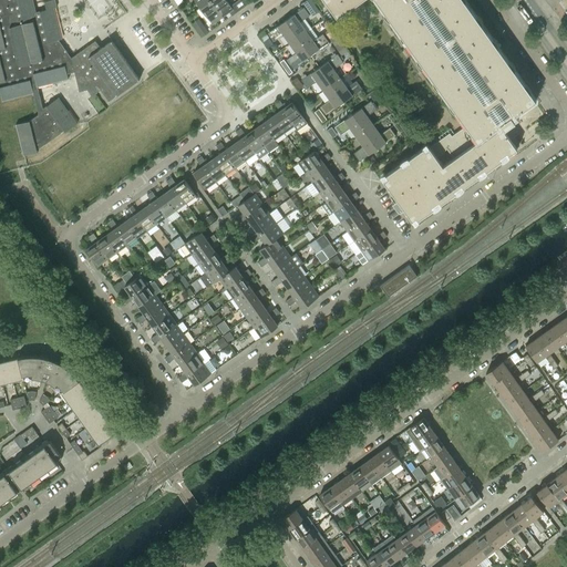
[(62,39),(61,39),(53,8),(57,8),(57,7),(55,7),(53,0),(50,0),(44,1),(44,2),(47,9),(35,12),(32,0),(0,0),(0,93),(2,100),(33,93),(38,114),(30,121),(16,124),(24,155),(38,152),(37,150),(64,131),(65,132),(78,124),(59,98),(43,109),(38,86),(68,79),(63,60),(61,60),(58,45),(58,44),(52,47),(51,42),(62,39)]
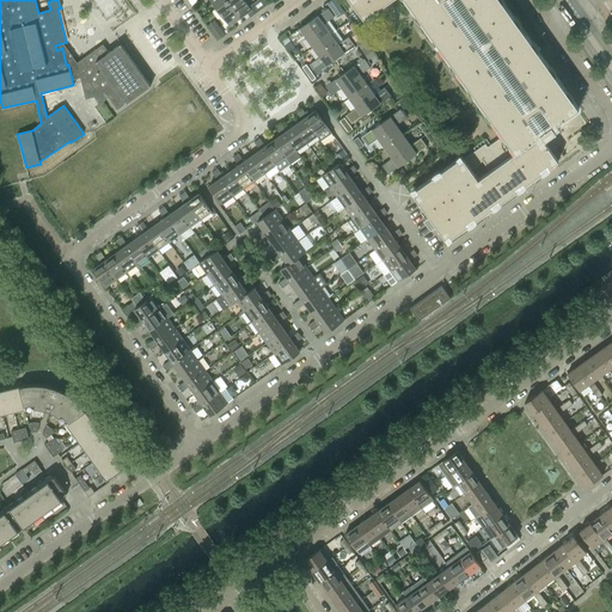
[(240,18),(227,0),(216,8),(230,26),(240,18)]
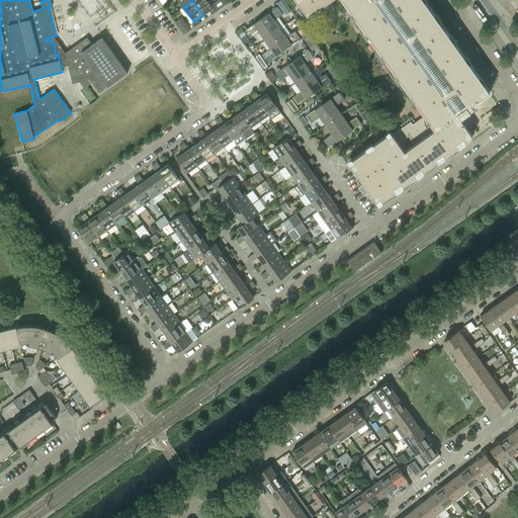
[(212,8),(207,1),(207,0),(192,0),(203,15),(209,11),(212,8)]
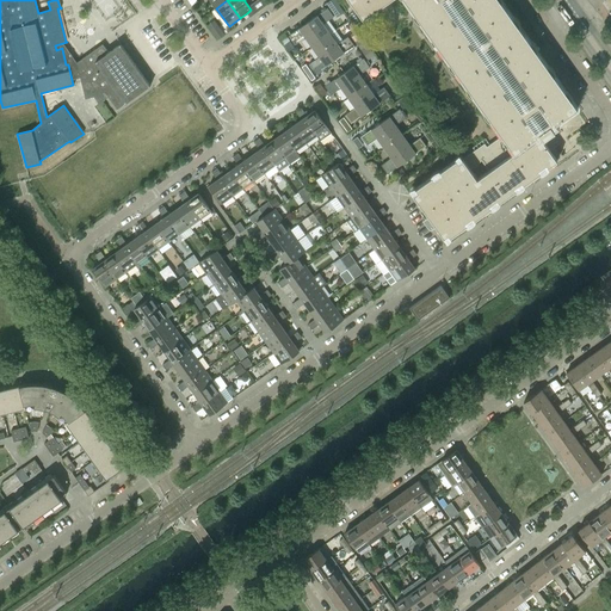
[(431,227),(432,227),(434,224),(446,240),(549,166),(557,160),(542,139),(559,127),(556,123),(578,107),(500,0),(349,0),(363,20),(366,18),(369,20),(370,22),(371,22),(371,20),(378,16),(380,17),(383,19),(388,19),(392,16),(393,12),(392,8),(388,2),(390,0),(406,0),(503,135),(487,146),(485,143),(463,159),(461,155),(411,191),(427,214),(423,217),(430,226),(430,227),(431,227)]
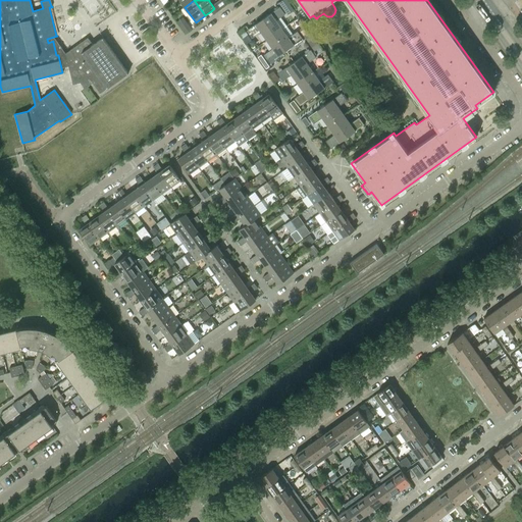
[(213,14),(222,8),(220,4),(214,8),(211,11),(213,14)]
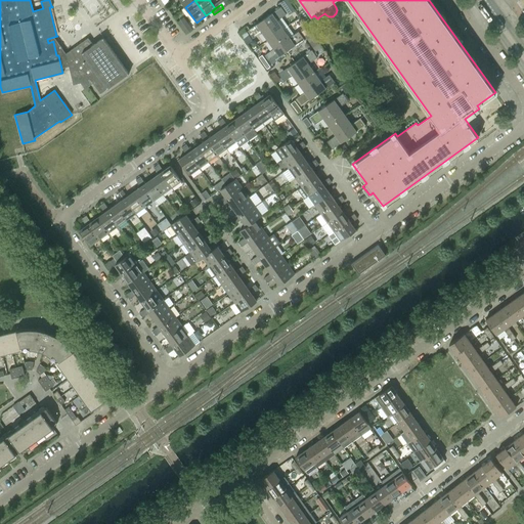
[(280,6),(264,18),(275,35),(284,29),(282,29),(277,20),(286,14),(280,6)]
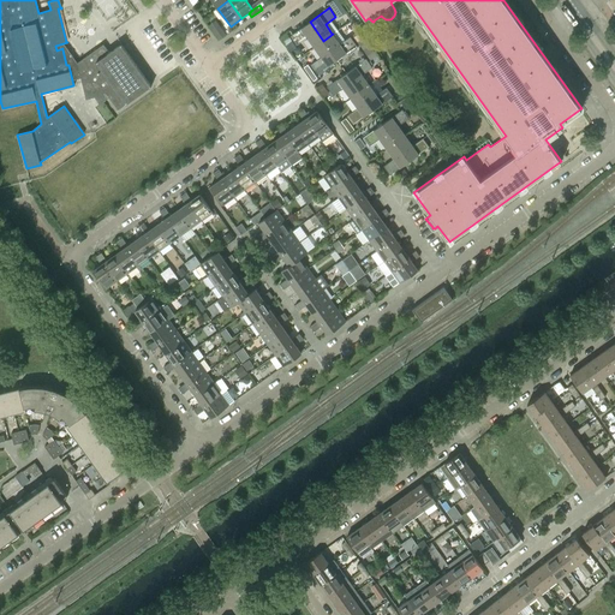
[(310,22),(291,36),(297,45),(306,37),(314,47),(323,41),(310,22)]
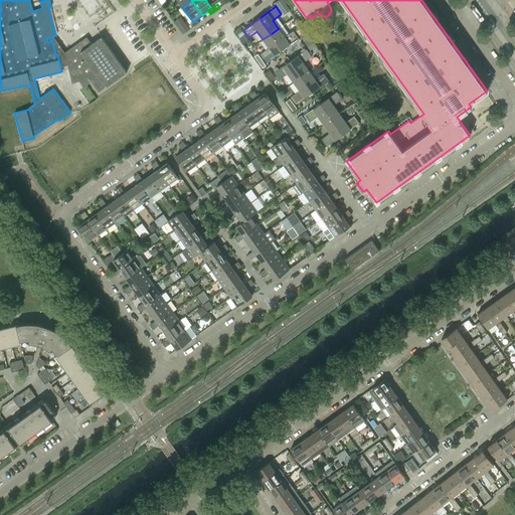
[(279,28),(271,34),(282,49),(298,38),(293,30),(289,34),(283,25),(279,28)]
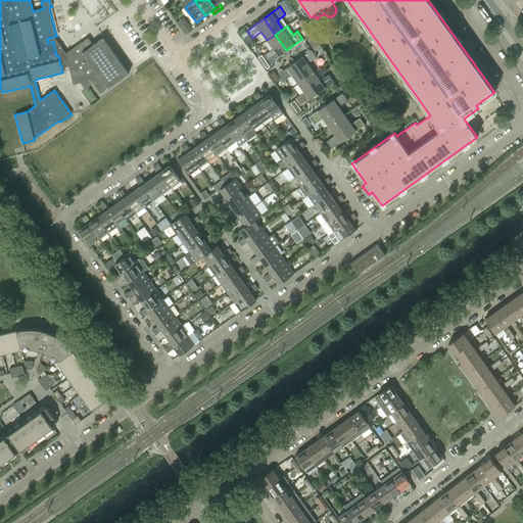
[(243,28),(238,32),(242,38),(247,35),(243,28)]
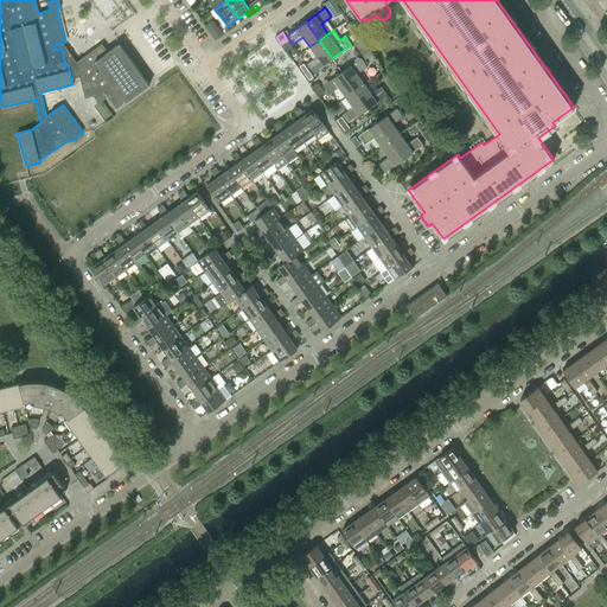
[(359,36),(352,40),(358,50),(365,45),(359,36)]
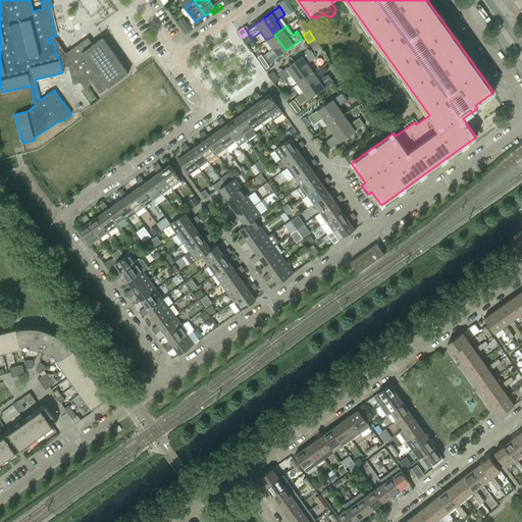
[(272,48),(264,55),(269,62),(285,50),(274,35),(266,40),(272,48)]
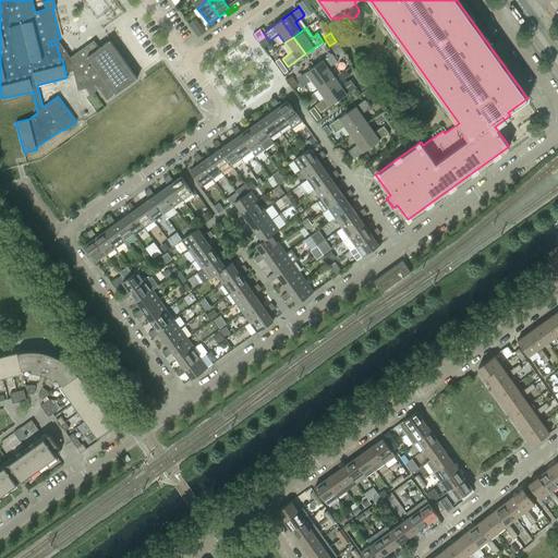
[(136,77),(110,40),(110,39),(99,47),(94,40),(70,57),(77,91),(85,88),(91,95),(99,88),(107,99),(137,77),(136,77)]
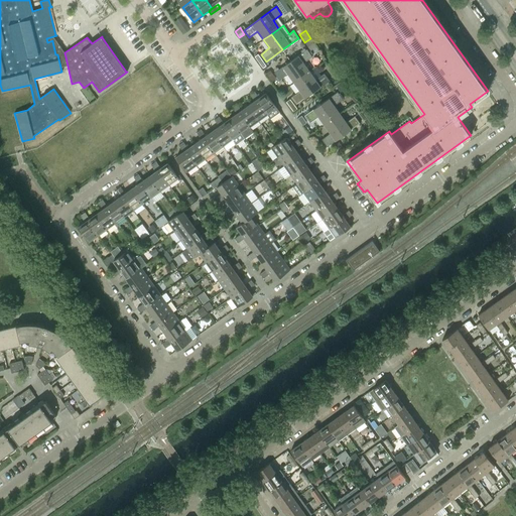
[(310,38),(304,42),(310,50),(316,46),(313,42),(312,42),(310,38)]
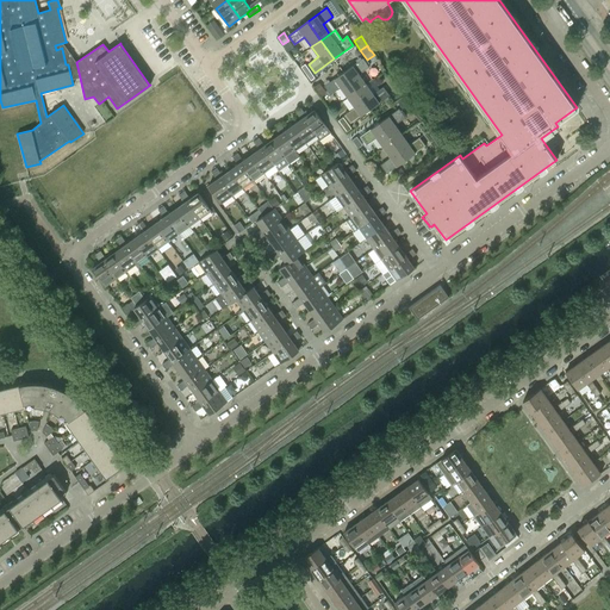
[(366,83),(359,74),(369,67),(362,58),(343,72),(356,91),(366,83)]
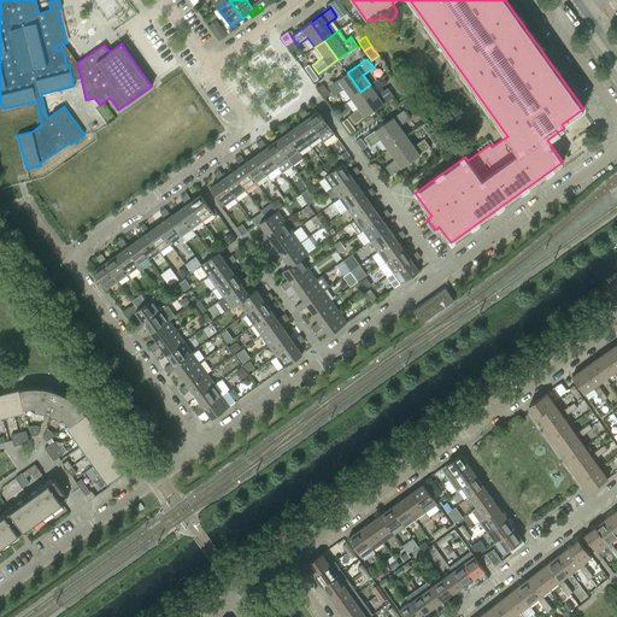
[(360,92),(347,72),(328,87),(334,95),(345,88),(352,98),(360,92)]
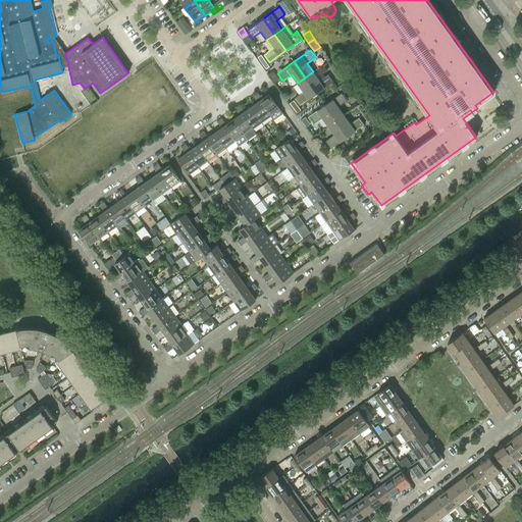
[(316,94),(333,82),(327,74),(319,81),(313,71),(305,77),(316,94)]
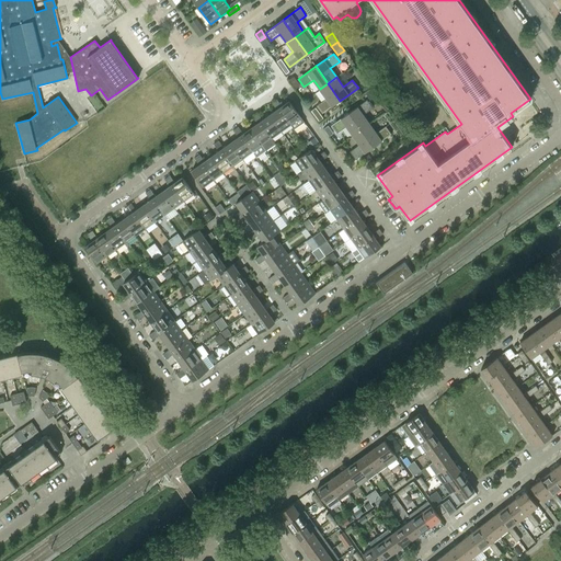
[(340,101),(328,83),(320,89),(327,99),(317,105),(322,113),(340,101)]
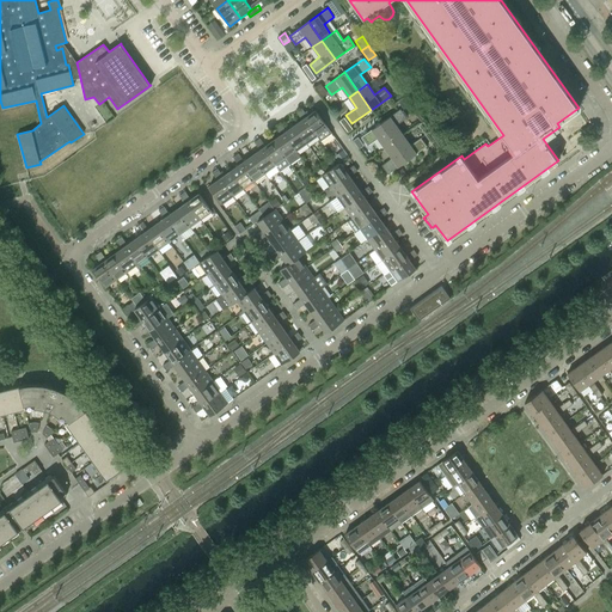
[(398,102),(403,109),(409,104),(404,97),(398,102)]
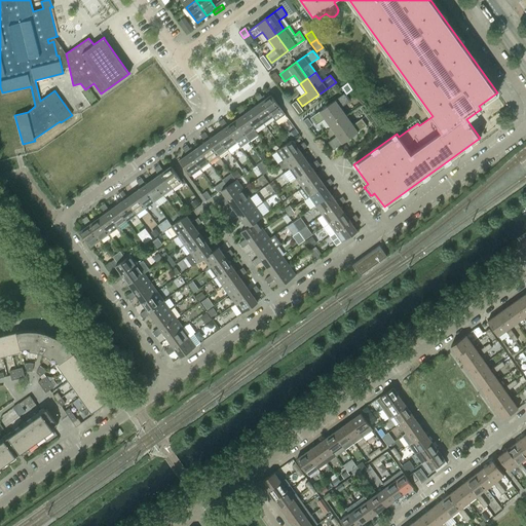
[(346,116),(340,108),(349,101),(344,94),(327,106),(338,121),(346,116)]
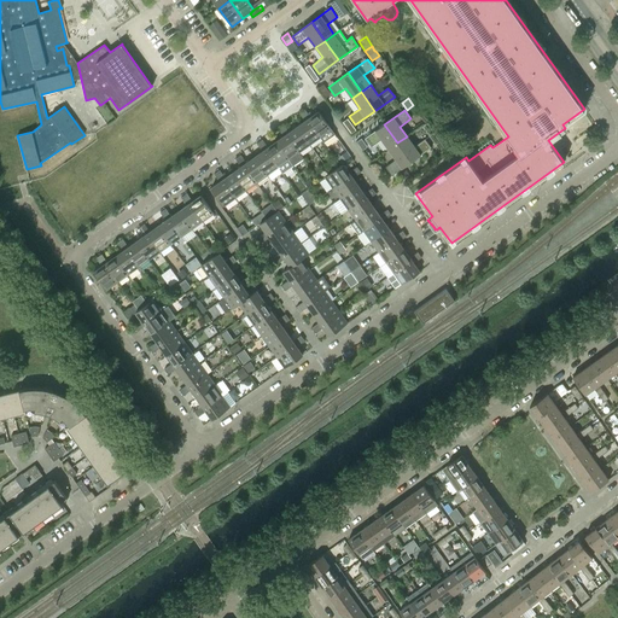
[(308,114),(302,117),(304,121),(308,118),(320,136),(324,143),(334,134),(331,129),(319,111),(310,117),(308,114)]
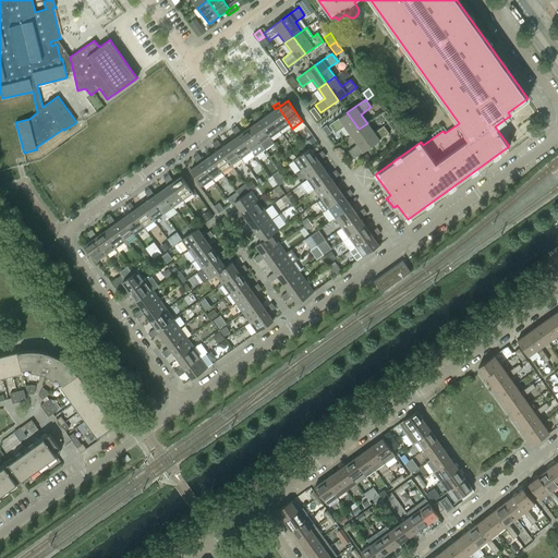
[(275,109),(268,114),(280,131),(289,123),(278,107),(275,109)]
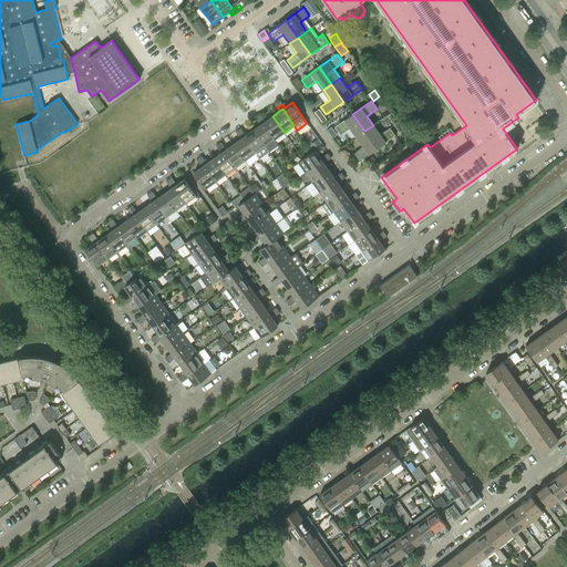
[(364,131),(352,114),(334,126),(340,135),(350,127),(357,137),(364,131)]
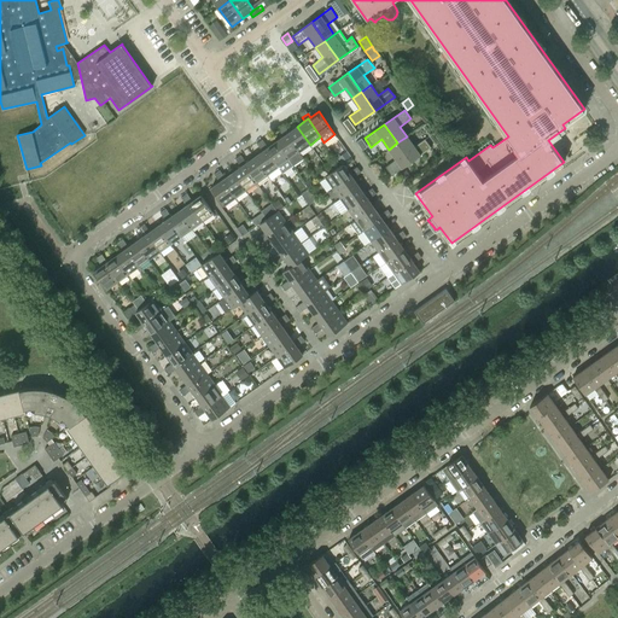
[(286,128),(280,132),(284,136),(286,134),(299,152),(309,145),(310,145),(297,127),(289,132),(286,128)]
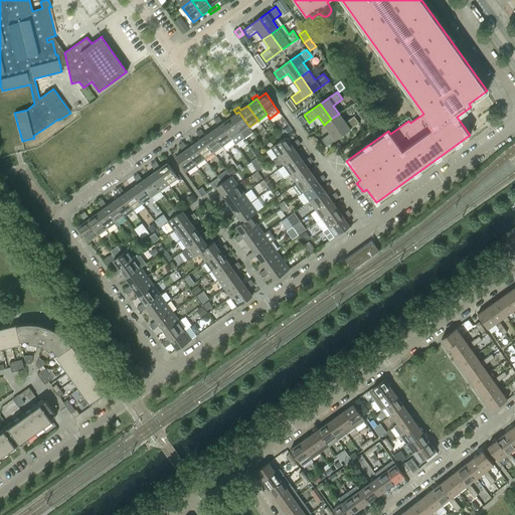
[(236,114),(229,118),(240,133),(243,138),(252,132),(249,127),(238,112),(236,114)]
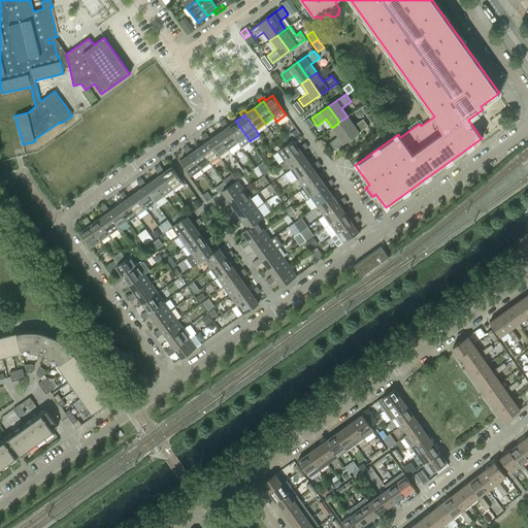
[(352,138),(368,126),(363,119),(354,125),(348,117),(339,122),(352,138)]
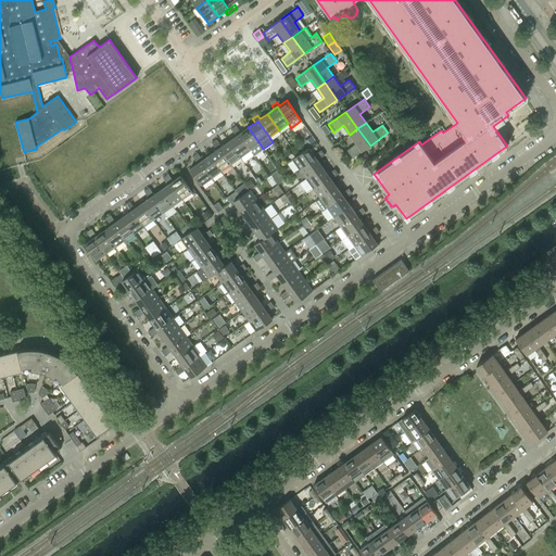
[(330,131),(325,125),(320,128),(326,135),(330,131)]
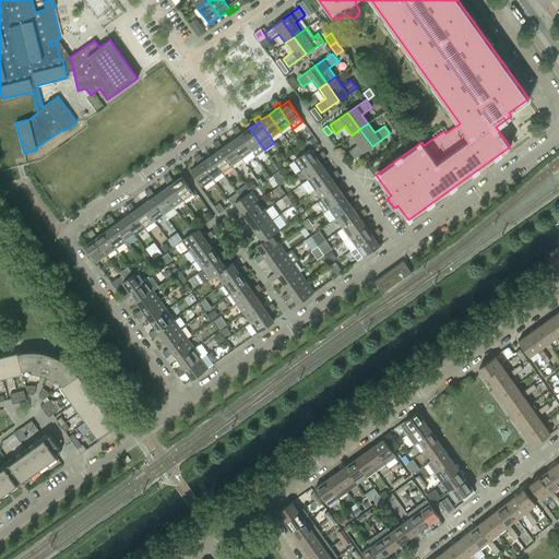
[(239,130),(235,133),(237,137),(239,134),(251,152),(254,157),(264,150),(261,144),(249,128),(242,133),(239,130)]
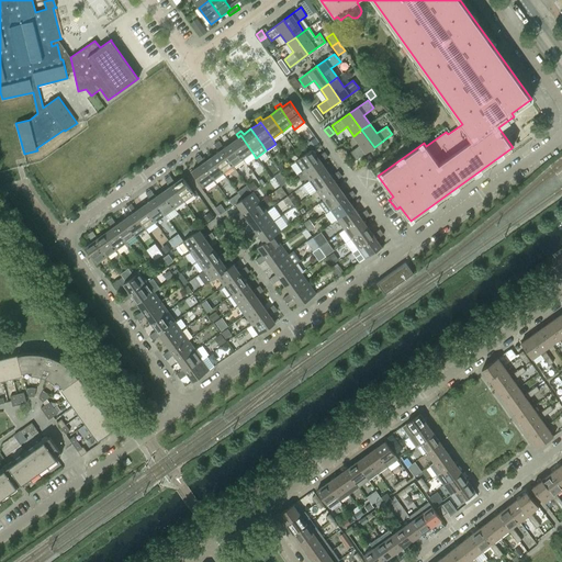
[(374,147),(361,130),(353,136),(360,145),(350,152),(356,159),(374,147)]
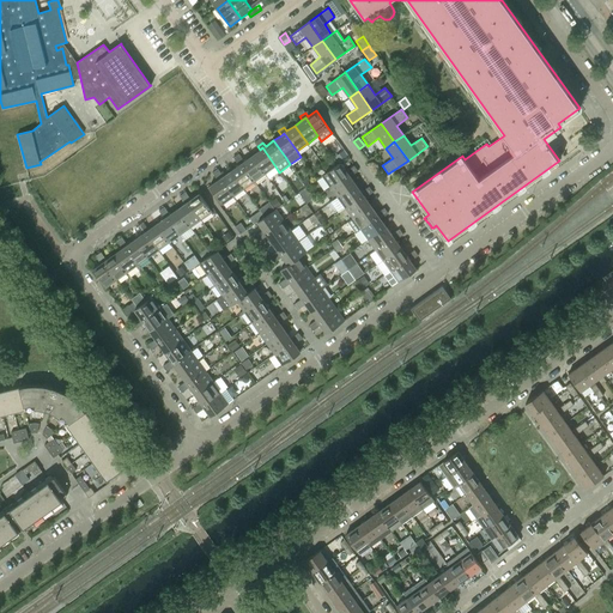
[(260,150),(253,156),(265,174),(275,167),(262,147),(260,150)]
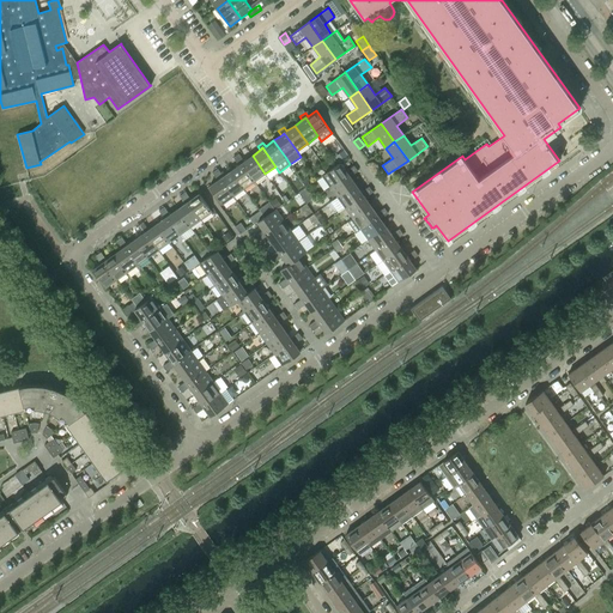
[(242,157),(236,162),(238,165),(242,163),(254,181),(265,174),(253,156),(244,162),(242,157)]
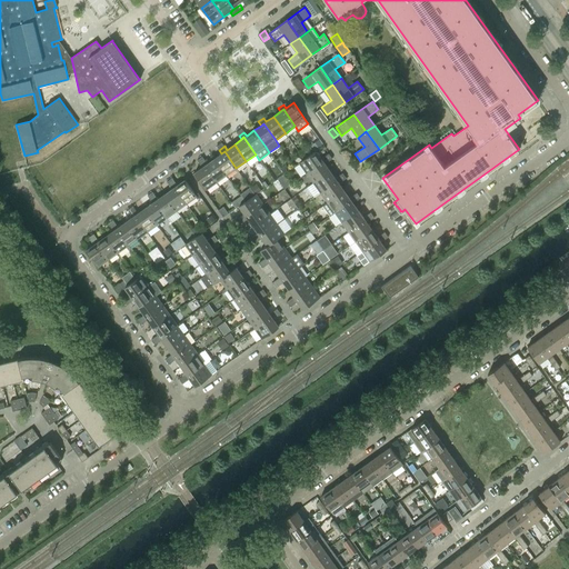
[(221,153),(215,159),(227,176),(236,168),(225,151),(221,153)]
